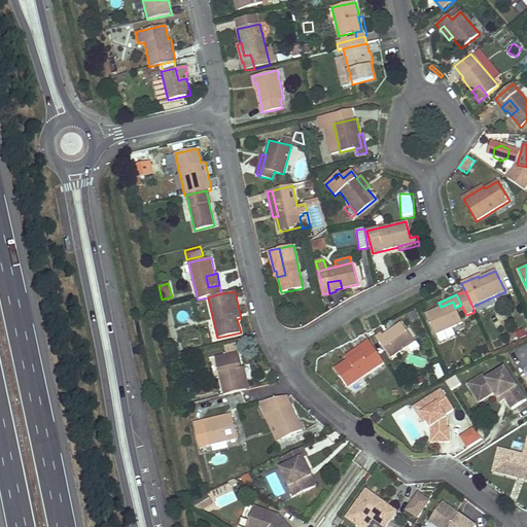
[(441,307),(426,313),(436,335),(462,323),(455,308),(453,302),(441,307)]
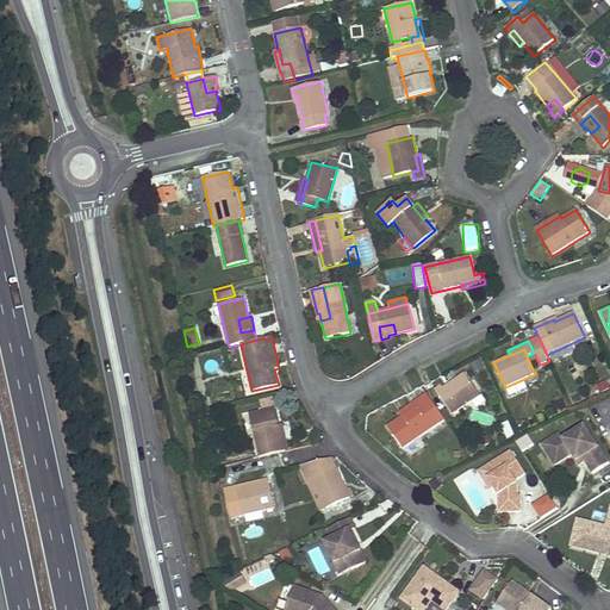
[(442,386),(435,391),(452,415),(479,396),(464,373),(443,388),(442,386)]
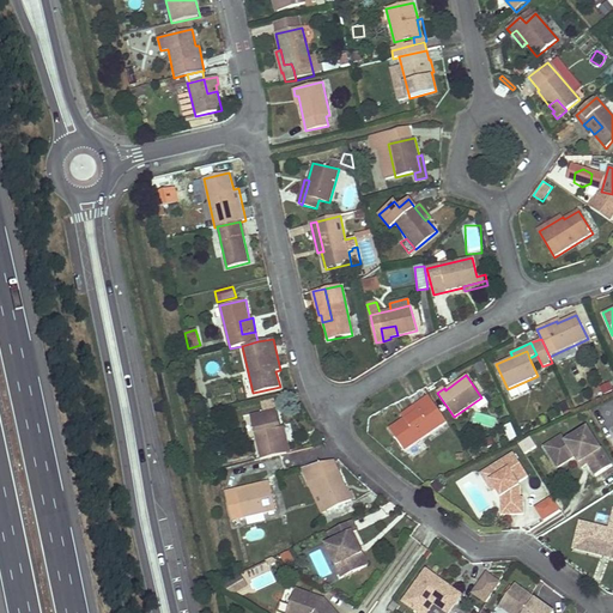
[(610,383),(599,387),(602,394),(612,390),(610,383)]
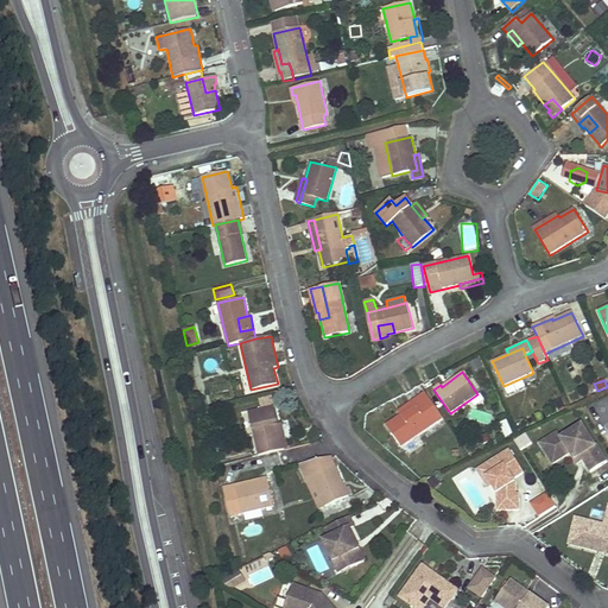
[(425,394),(398,412),(400,415),(401,417),(429,398),(425,394)]
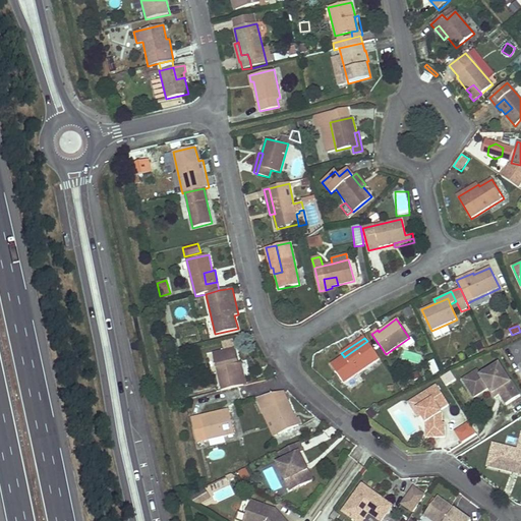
[(221,341),(223,349),(235,347),(234,339),(221,341)]
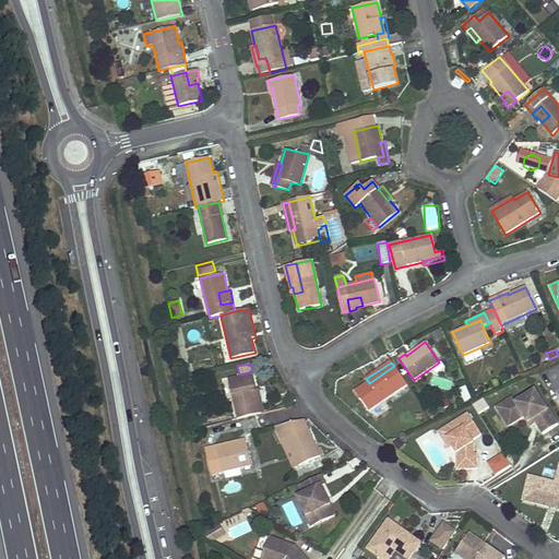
[(368,381),(355,391),(369,412),(407,385),(394,366),(369,383),(368,381)]
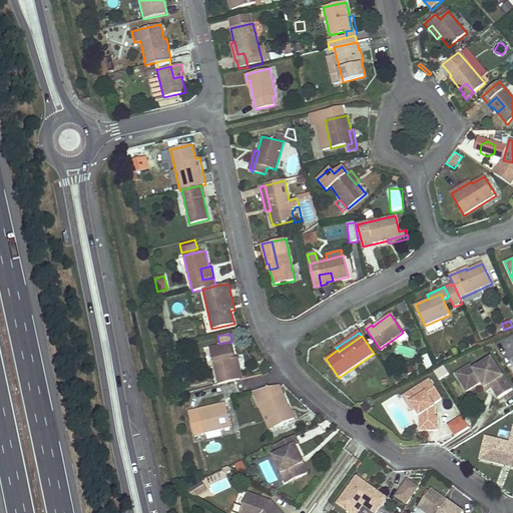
[(231,343),(209,348),(218,385),(235,381),(241,379),(239,371),(229,373),(226,360),(235,358),(231,343)]
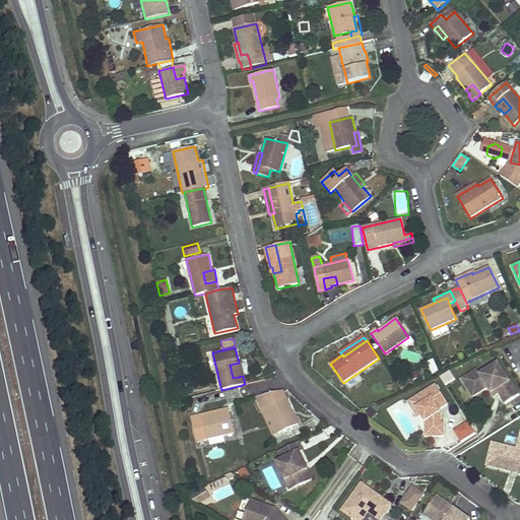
[(417,363),(419,355),(405,350),(403,358),(417,363)]
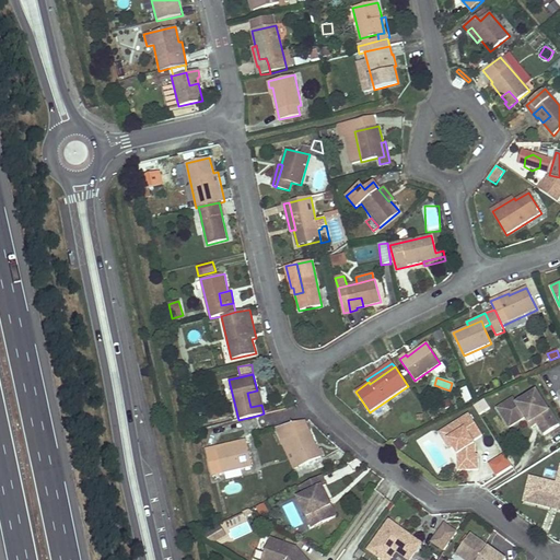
[(247,393),(251,407),(261,405),(258,391),(257,391),(247,393)]
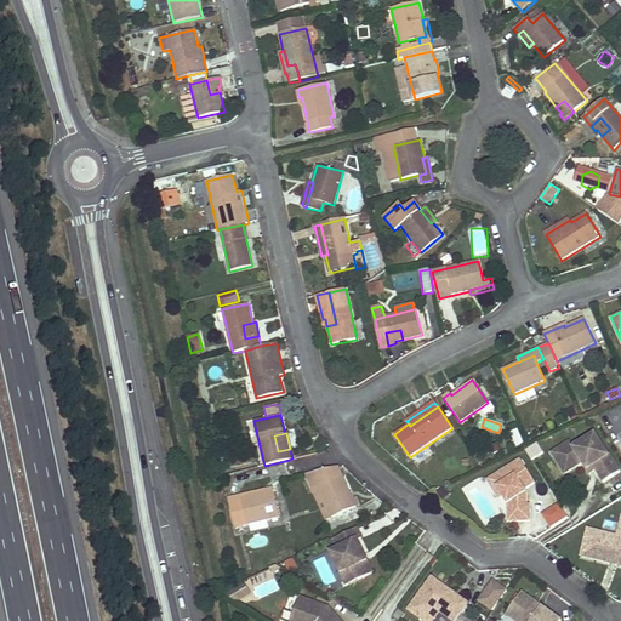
[(586,434),(565,448),(575,449),(590,440),(586,434)]
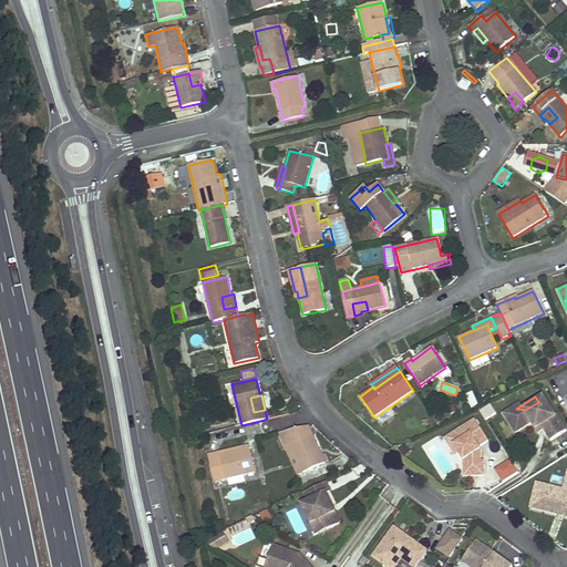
[(556,418),(544,398),(538,402),(525,410),(516,409),(505,415),(517,434),(533,424),(537,430),(543,426),(545,431),(553,442),(566,432),(566,430),(558,416),(556,418)]
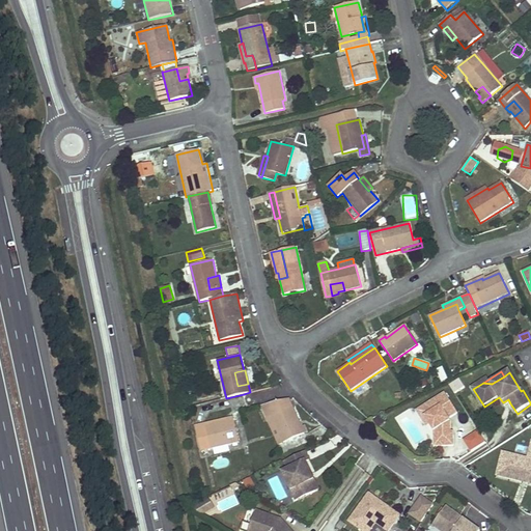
[(454,394),(465,387),(458,379),(448,385),(454,394)]
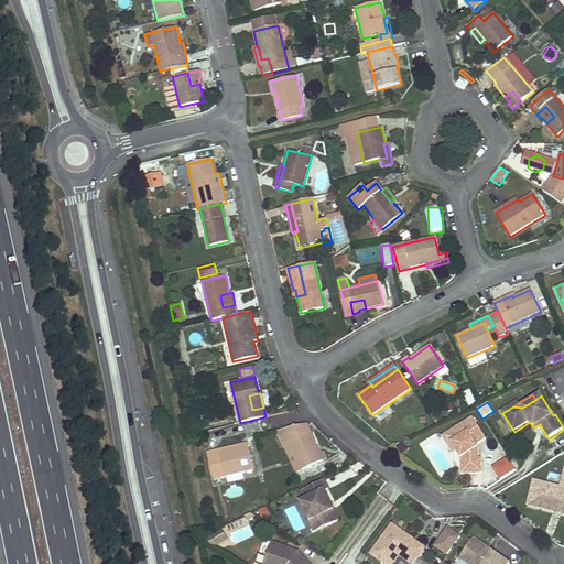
[(441,433),(451,454),(453,453),(466,477),(486,467),(474,444),(485,438),(474,416),(441,433)]
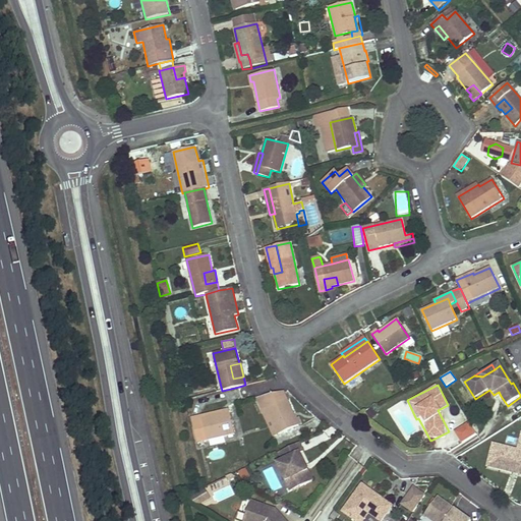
[(464,403),(471,399),(463,385),(456,389),(464,403)]
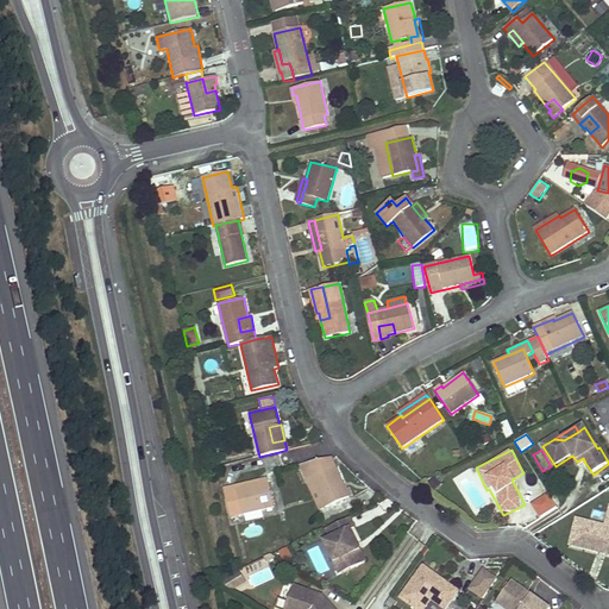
[(327,459),(300,466),(306,481),(309,479),(322,509),(341,501),(334,484),(343,482),(336,464),(331,468),(327,459)]
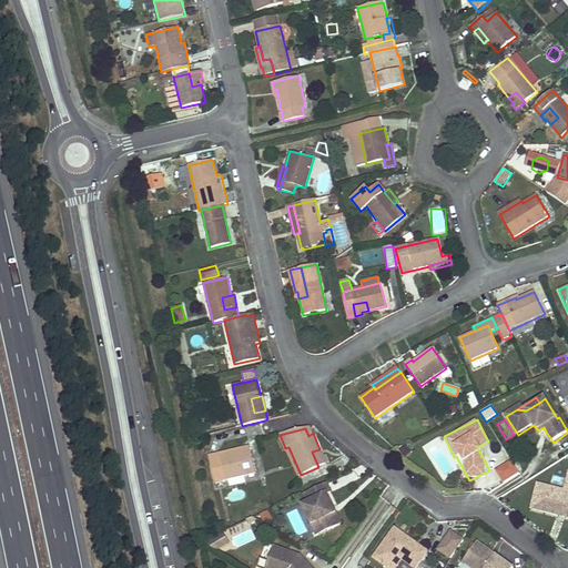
[(209,455),(209,458),(235,452),(237,462),(252,458),(250,446),(209,455)]
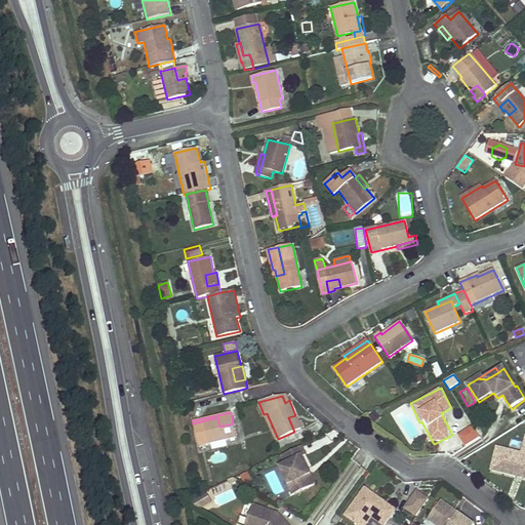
[(267,413),(264,414),(276,440),(278,439),(267,413)]
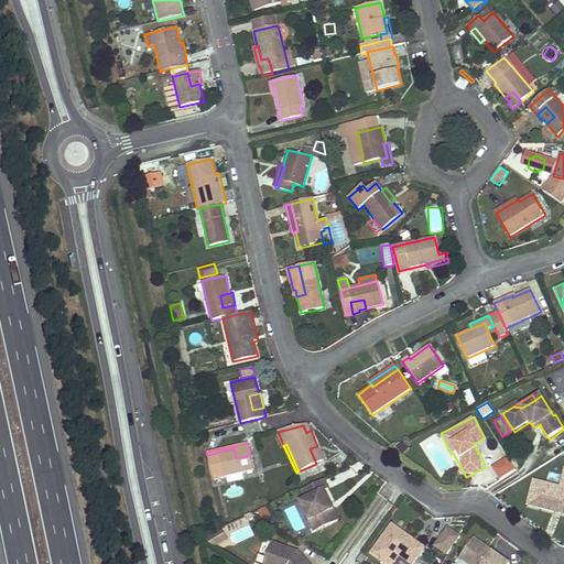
[(317,446),(310,448),(316,464),(326,459),(323,452),(321,453),(317,446)]
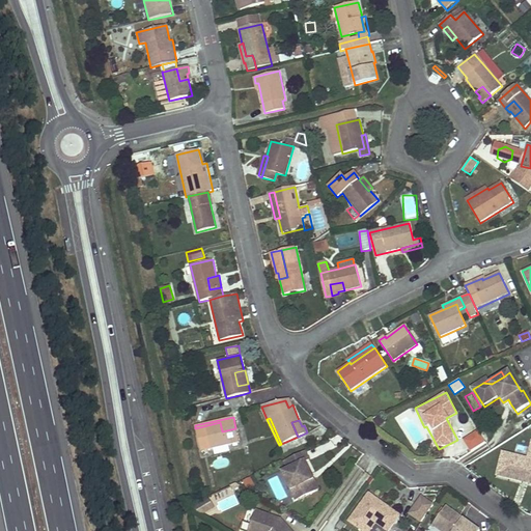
[(220,422),(195,428),(200,450),(239,442),(235,428),(222,431),(220,422)]
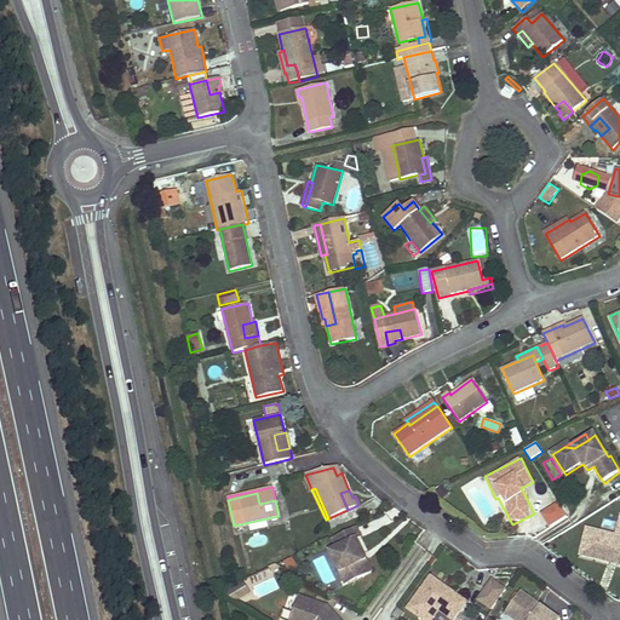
[(619,512),(619,514),(615,533),(585,527),(579,557),(619,566),(619,512)]
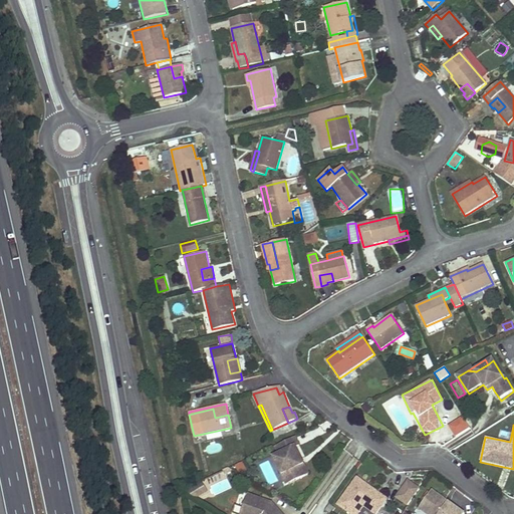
[(299,446),(295,437),(276,447),(279,455),(274,458),(287,486),(306,477),(298,461),(301,460),(296,448),(299,446)]
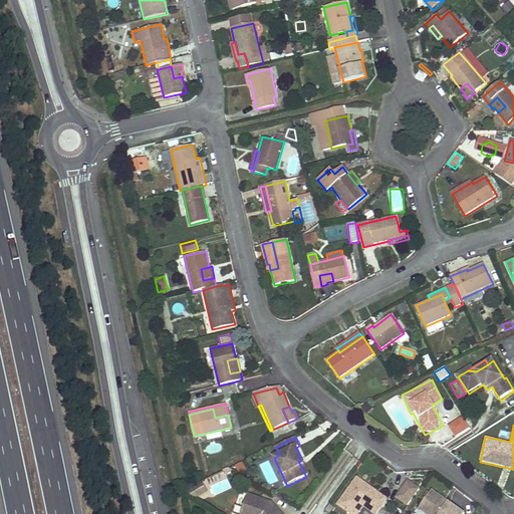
[(301,460),(298,461),(306,477),(309,475),(301,460)]
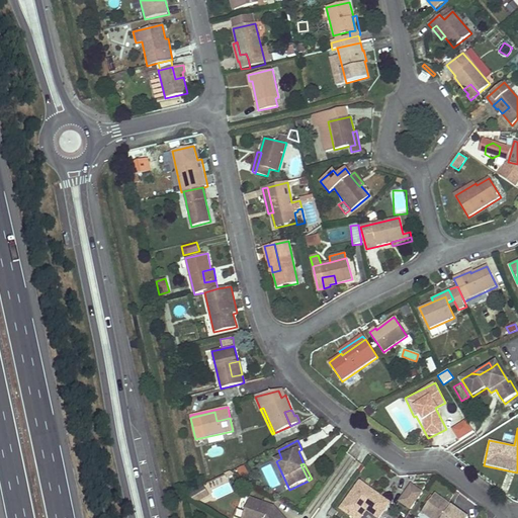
[(368,488),(361,483),(341,510),(353,517),(359,517),(365,510),(368,511),(377,517),(380,517),(392,504),(372,491),(370,493),(366,491),(368,488)]
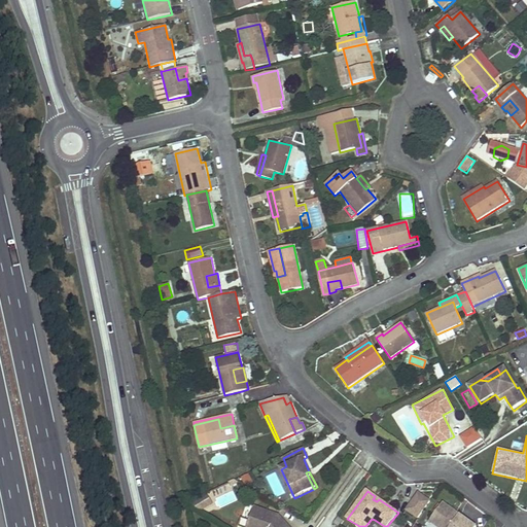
[(215,498),(218,508),(237,501),(234,492),(215,498)]
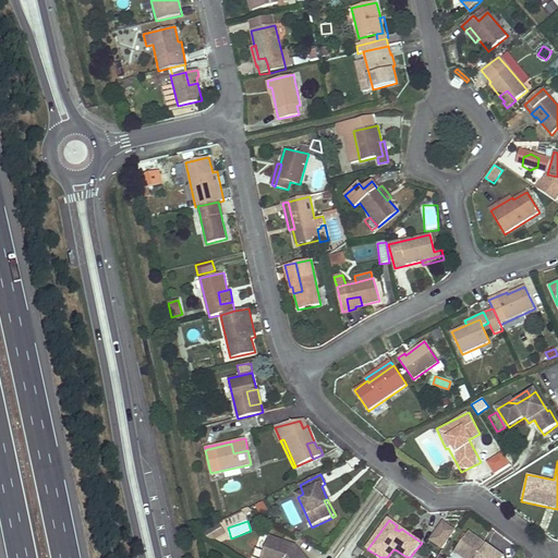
[(211,542),(226,534),(219,522),(205,531),(211,542)]
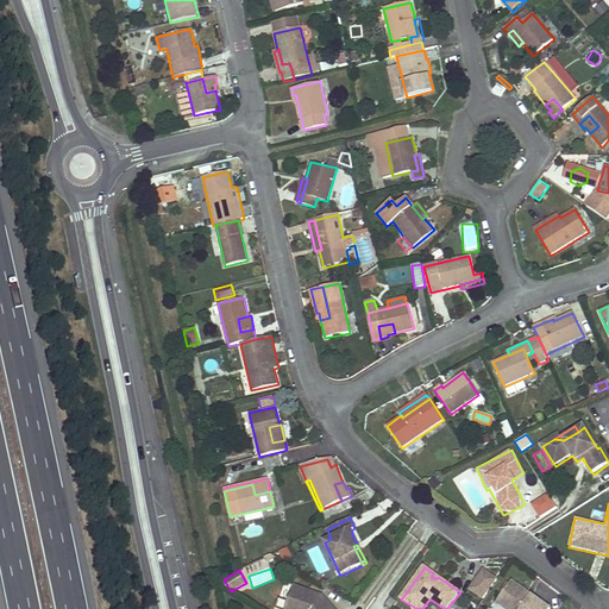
[(475,584),(489,594),(498,581),(485,570),(475,584)]
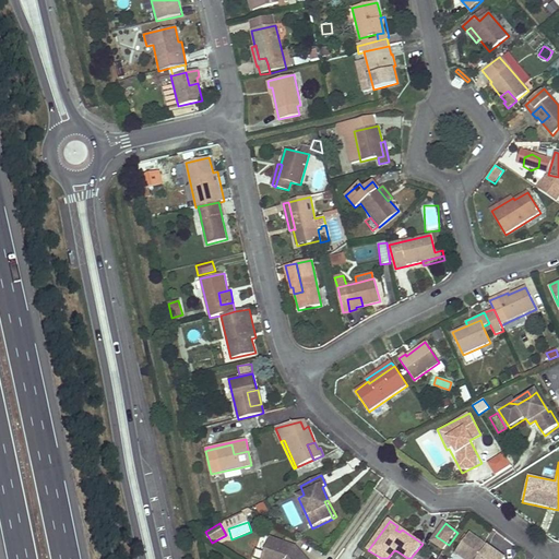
[(485,544),(471,534),(460,550),(470,557),(467,558),(504,558),(488,547),(487,549),(483,546),(485,544)]
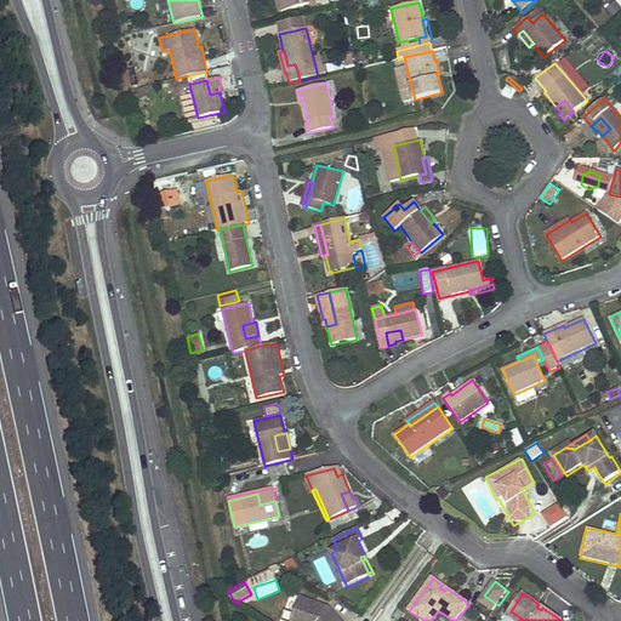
[(484,596),(479,602),(494,613),(499,605),(484,596)]
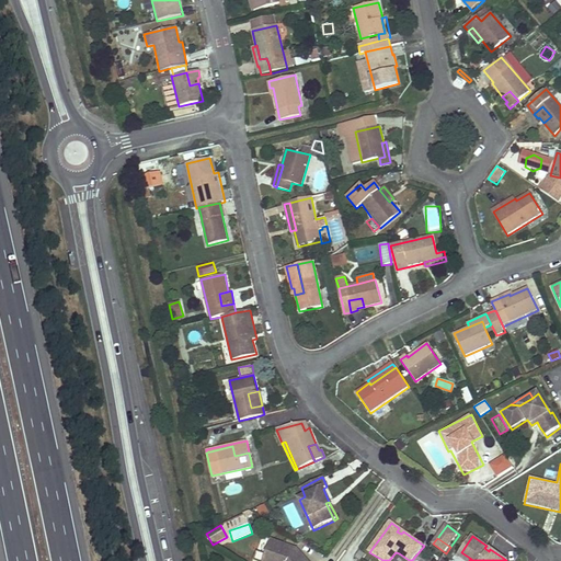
[(272,540),(264,560),(266,560),(308,560),(298,550),(290,547),(289,551),(285,549),(286,546),(272,540)]
